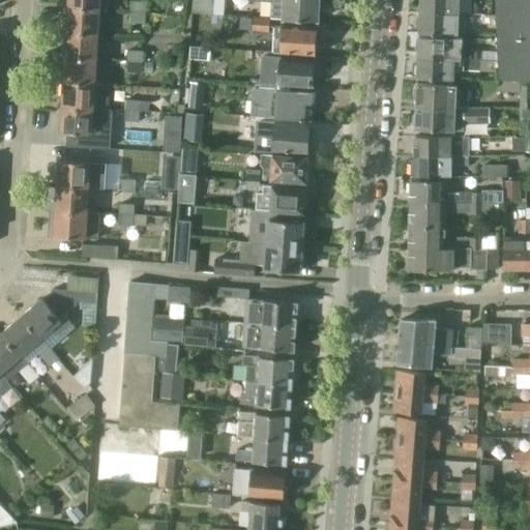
[(69,0),(69,6),(101,9),(101,8),(110,9),(110,0),(69,0)]
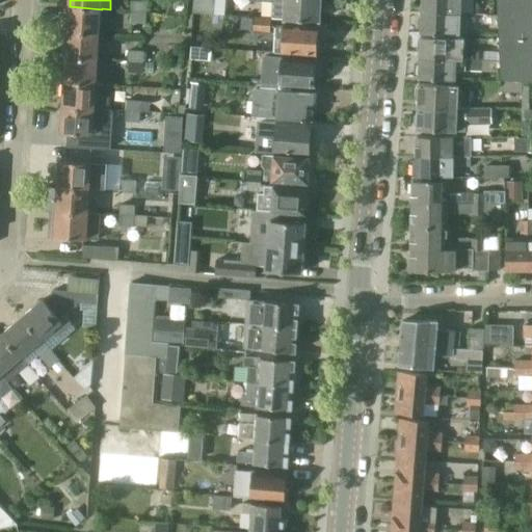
[(217,11),(217,0),(196,0),(197,11),(217,11)]
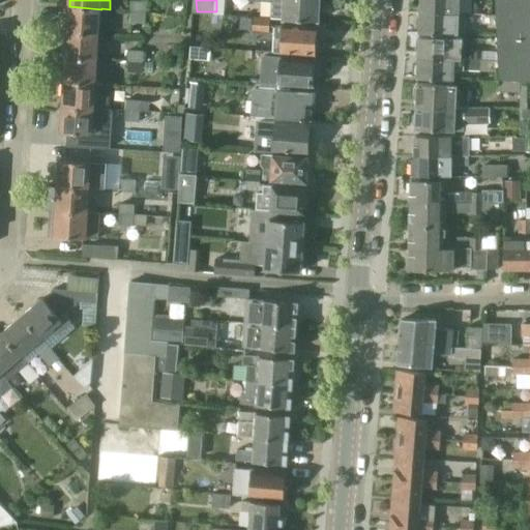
[(285,20),(319,21),(319,0),(264,0),(264,1),(271,2),(271,3),(271,19),(285,20)]
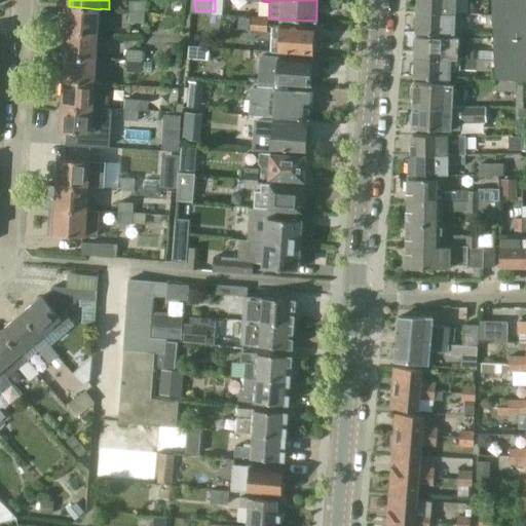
[(417,0),(417,11),(456,13),(462,13),(468,13),(468,0),(417,0)]
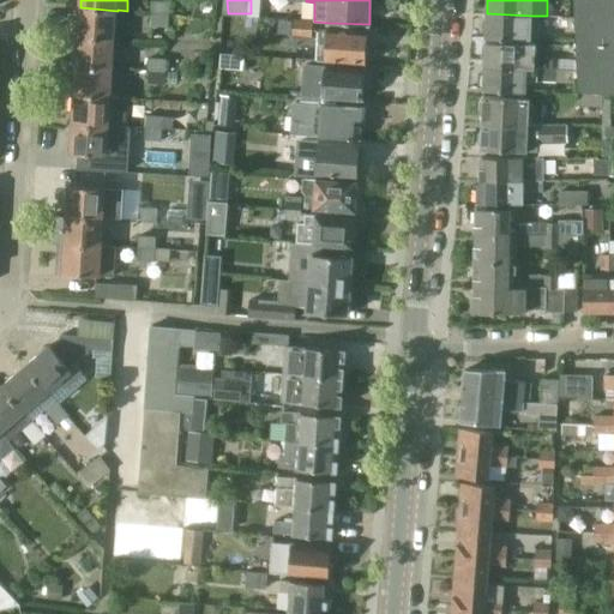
[(613,95),(613,0),(572,0),(575,16),(577,71),(577,83),(578,91),(613,95)]
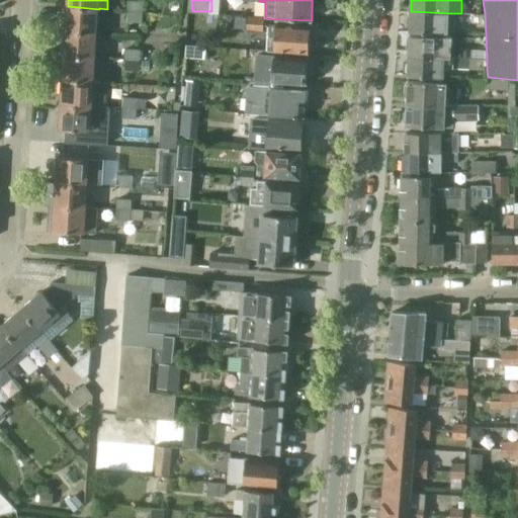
[(144,2),(128,2),(127,11),(143,12),(144,2)]
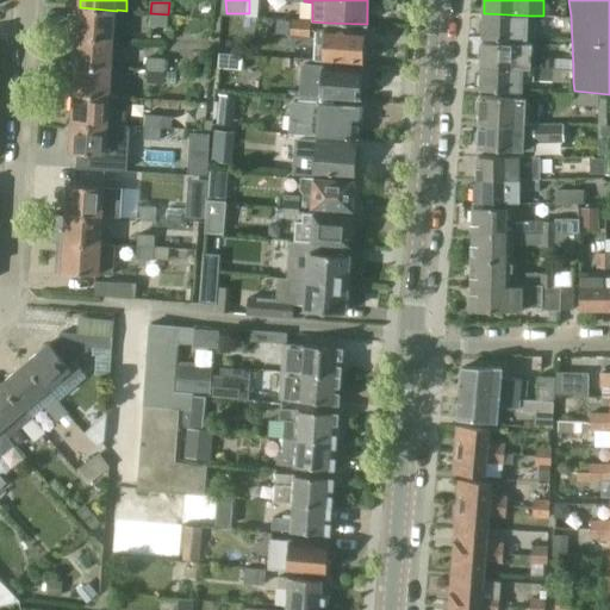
[(80,7),(79,32),(116,35),(117,11),(80,7)]
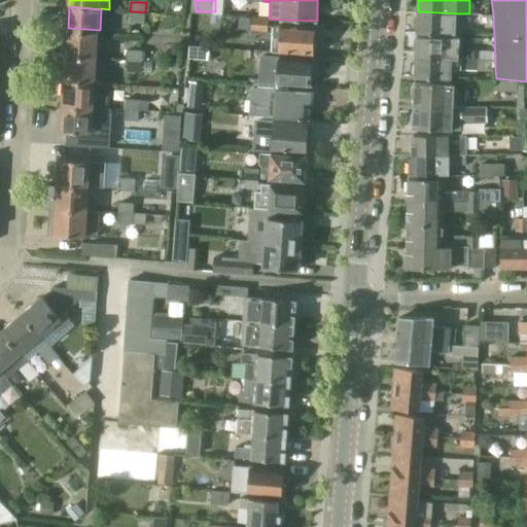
[(130,23),(145,24),(145,12),(130,11),(130,23)]
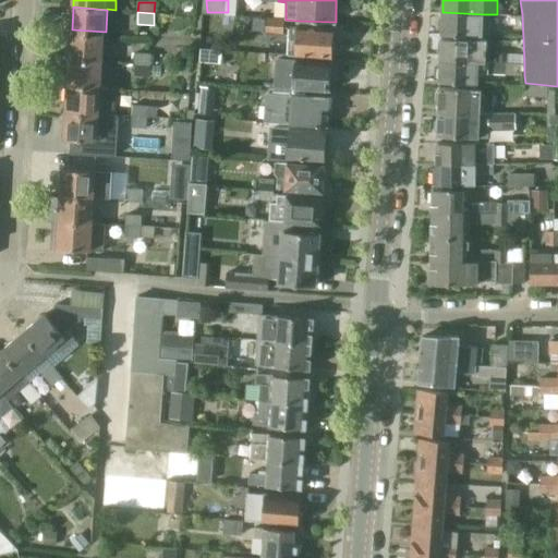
[(443,12),(441,34),(483,36),(489,36),(490,14),(484,14),(443,12)]
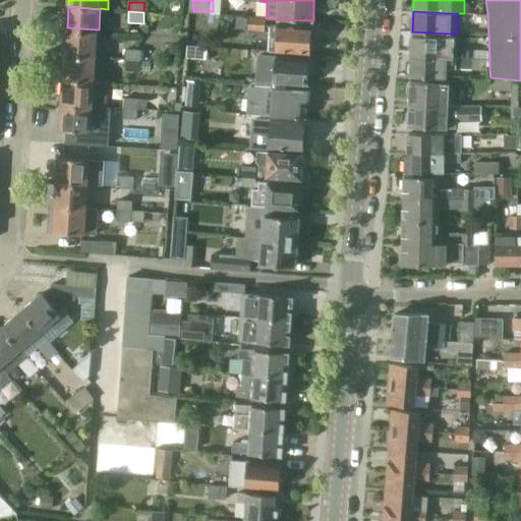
[(247,32),(265,33),(266,18),(248,16),(247,32)]
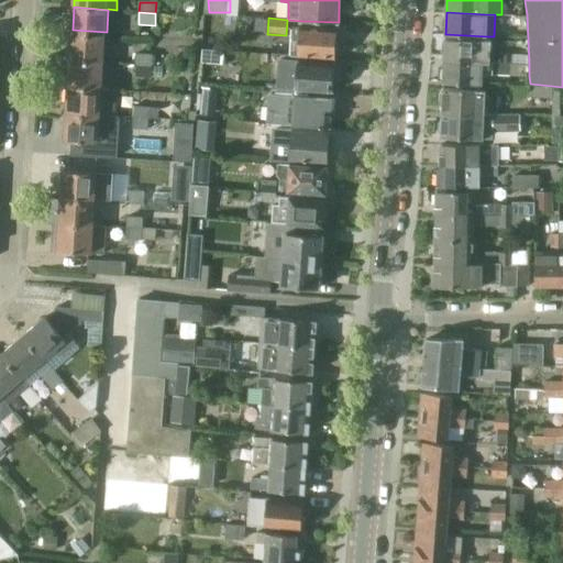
[(337,30),(294,26),(291,56),(299,57),(299,55),(334,58),(334,54),(339,51),(340,46),(335,42),(337,30)]
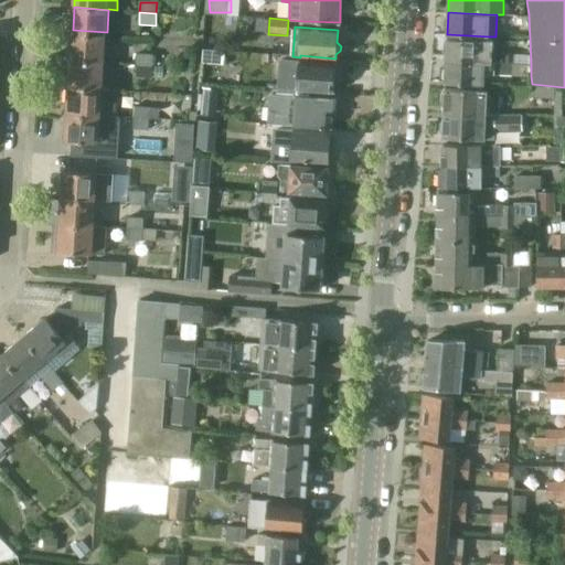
[(73,30),(72,60),(105,61),(107,32),(73,30)]
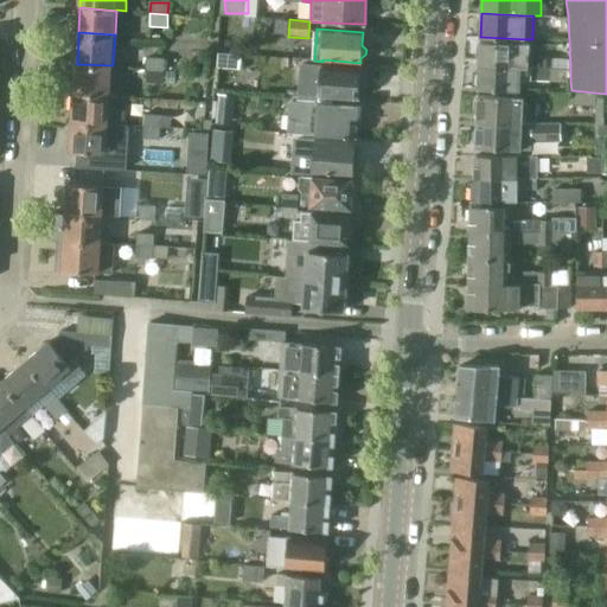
[(479,64),(521,66),(529,66),(530,43),(480,40),(480,43),(477,43),(477,58),(479,58),(479,64)]
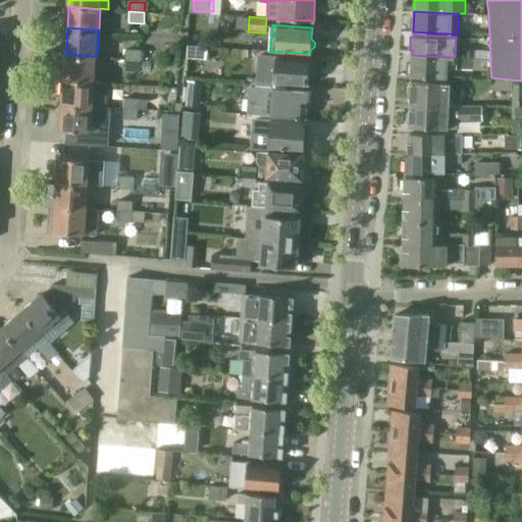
[(209,61),(211,46),(192,43),(189,58),(209,61)]
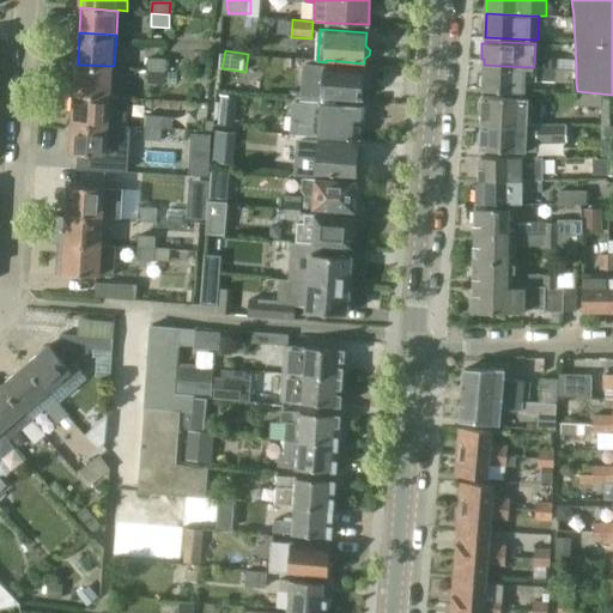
[(149,68),(149,71),(165,72),(165,70),(167,60),(150,59),(149,68)]
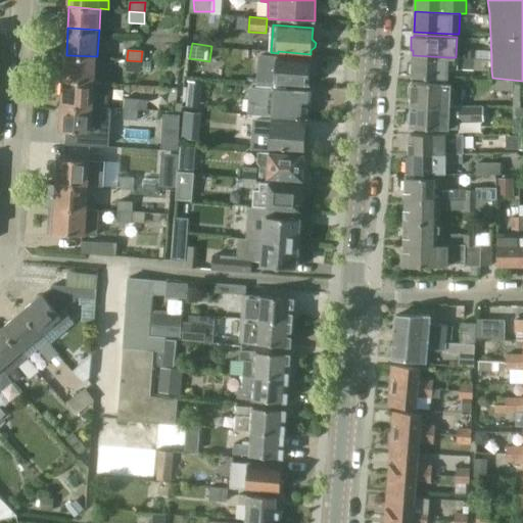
[(462,58),(474,59),(474,58),(475,51),(462,50),(462,58)]
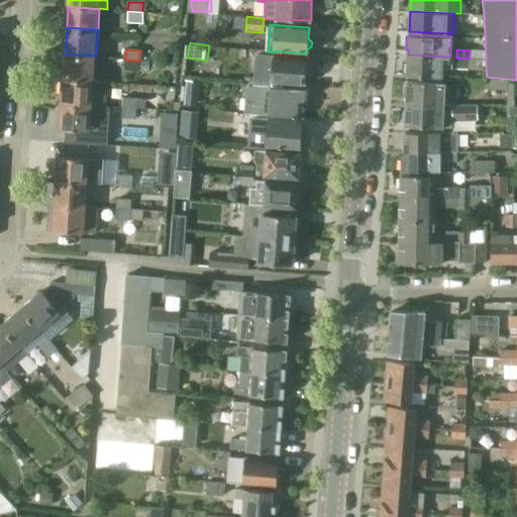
[(64,79),(95,80),(96,56),(66,55),(64,79)]
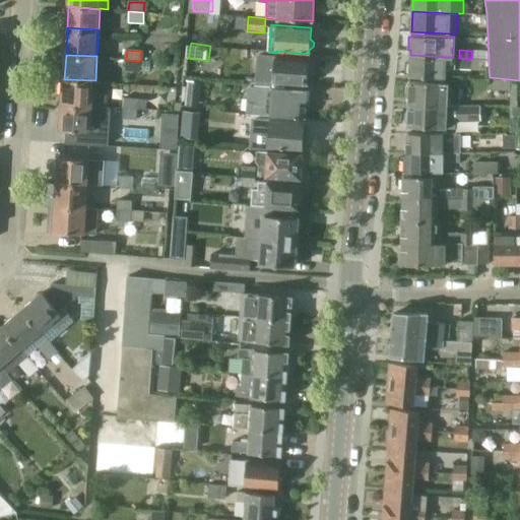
[(456,58),(453,58),(446,57),(410,55),(410,61),(407,62),(407,70),(409,73),(409,76),(445,77),(446,68),(456,69),(456,58)]
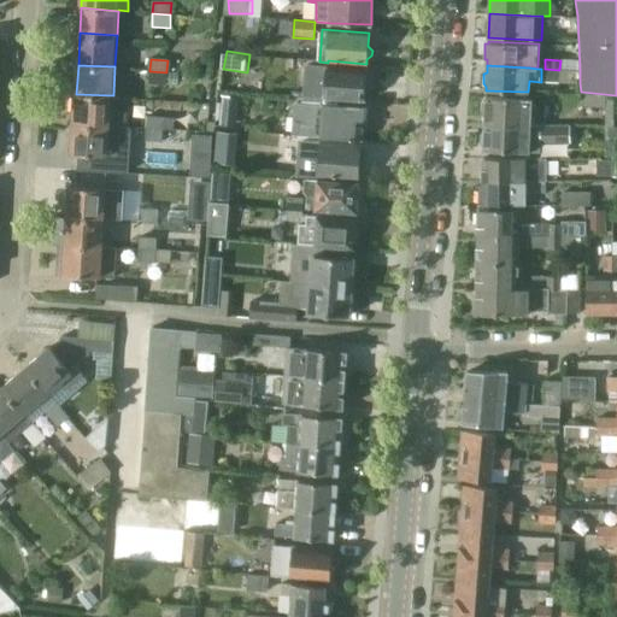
[(306,74),(304,95),(325,97),(365,100),(368,71),(328,69),(306,66),(306,74)]
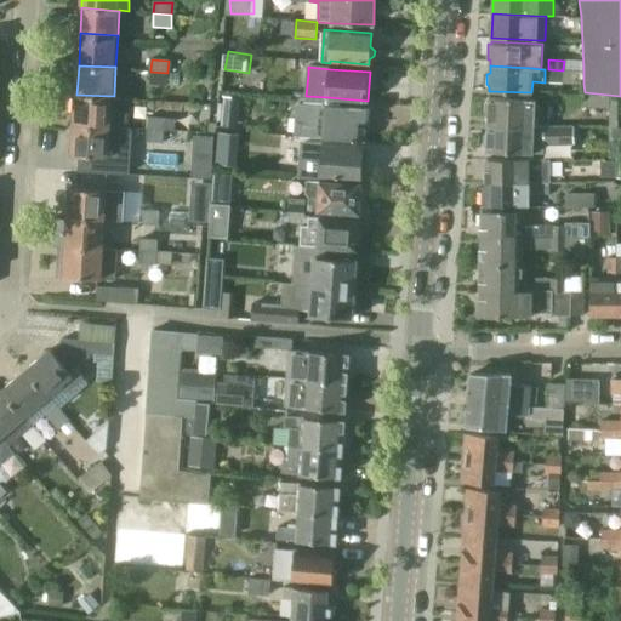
[(564,70),(564,83),(584,84),(584,72),(564,70)]
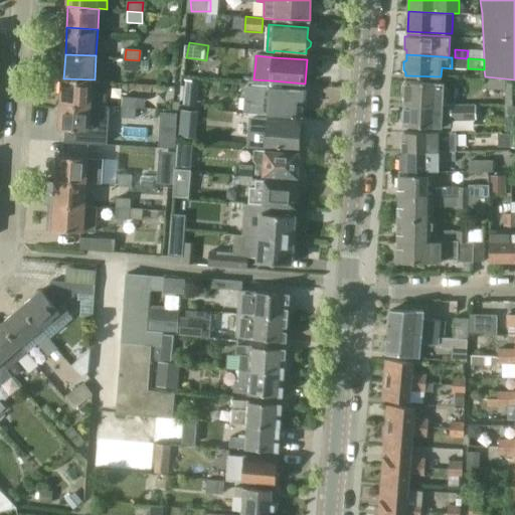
[(125,59),(124,70),(139,70),(139,60),(125,59)]
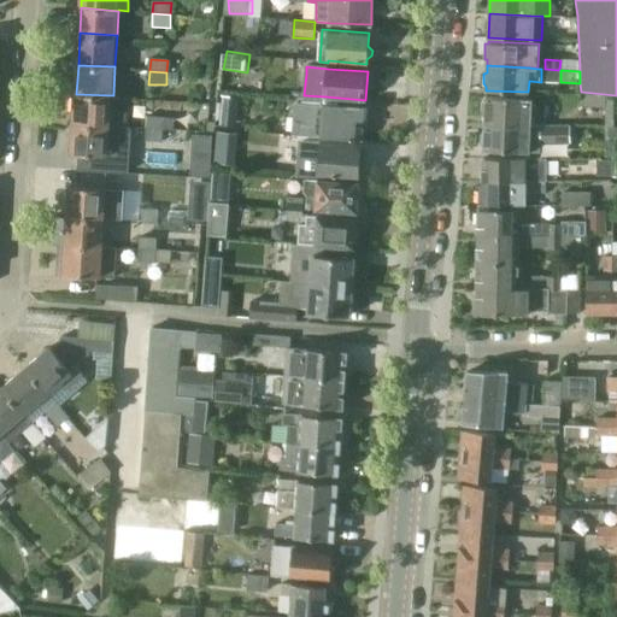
[(76,94),(75,123),(112,125),(111,128),(127,129),(127,125),(128,99),(113,98),(113,95),(76,94)]
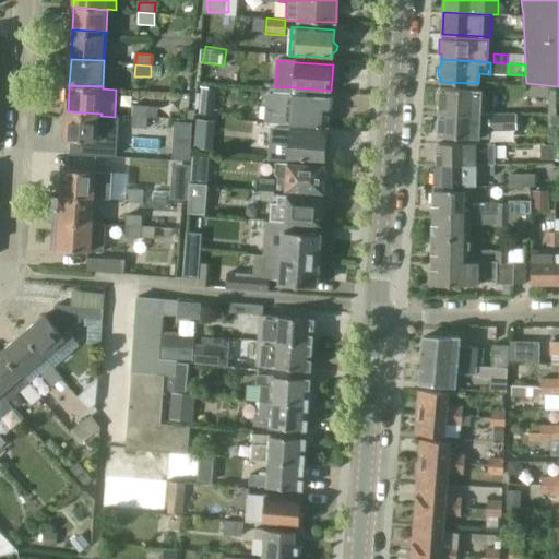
[(225,114),(227,88),(202,87),(201,113),(225,114)]
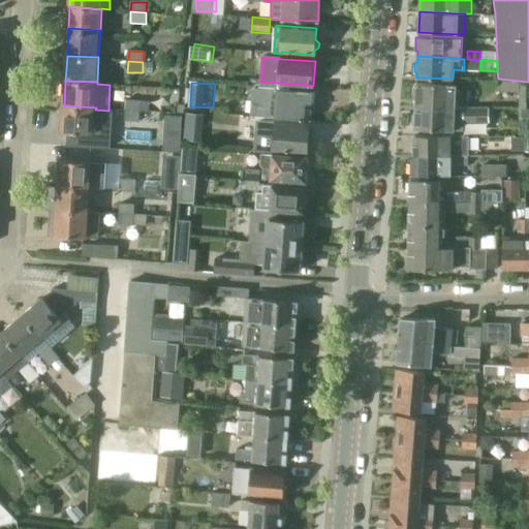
[(413,89),(413,98),(416,101),(416,106),(458,106),(458,102),(461,99),(461,91),(458,90),(458,85),(456,85),(416,84),(416,86),(413,89)]
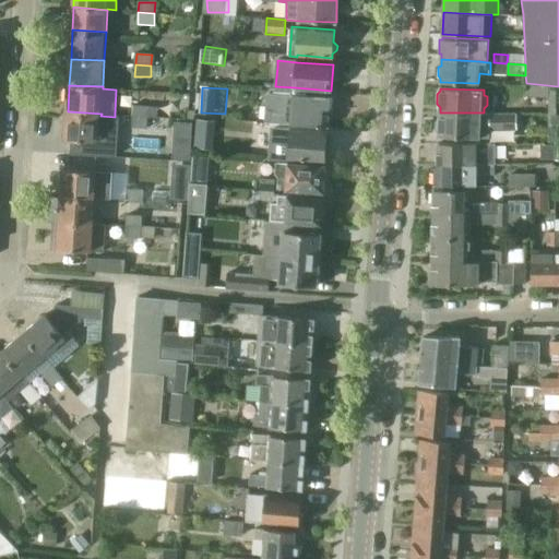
[(558,90),(547,90),(547,116),(558,116),(558,90)]
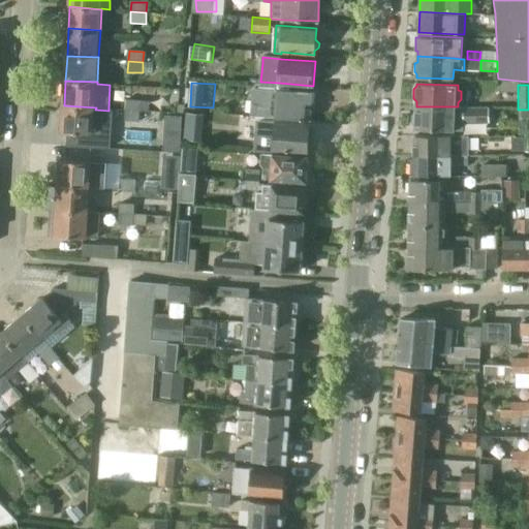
[(254,99),(252,115),(275,117),(309,119),(310,102),(312,102),(313,93),(277,90),(254,89),(254,99)]
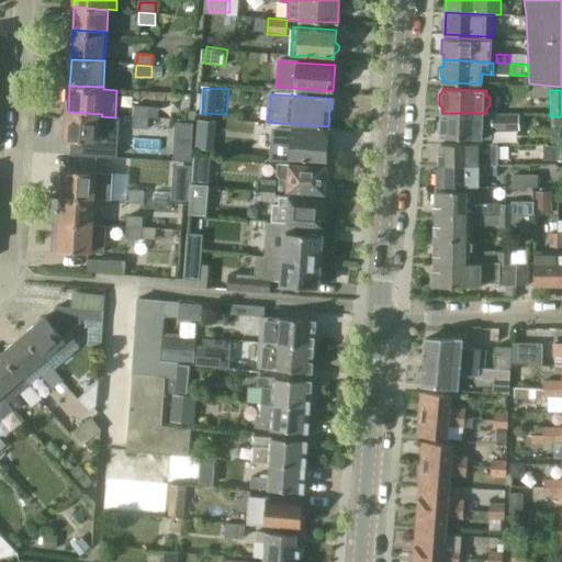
[(133,115),(133,117),(148,119),(148,116),(149,108),(148,108),(134,107),(133,115)]
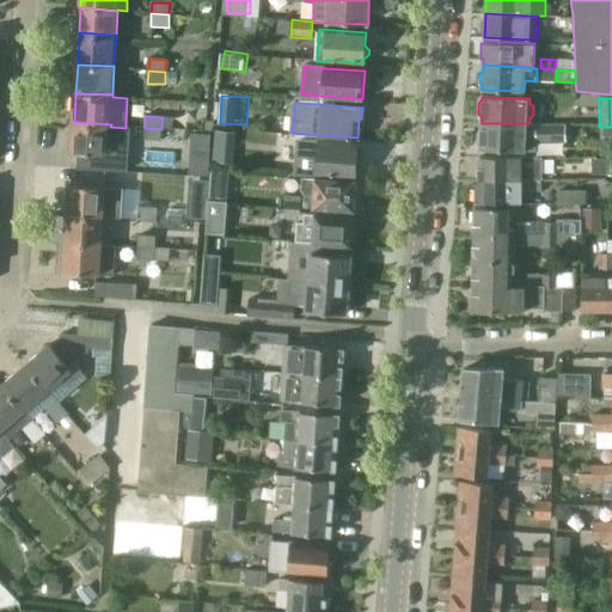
[(74,122),(72,152),(80,153),(79,169),(127,171),(129,128),(126,128),(110,127),(111,124),(74,122)]
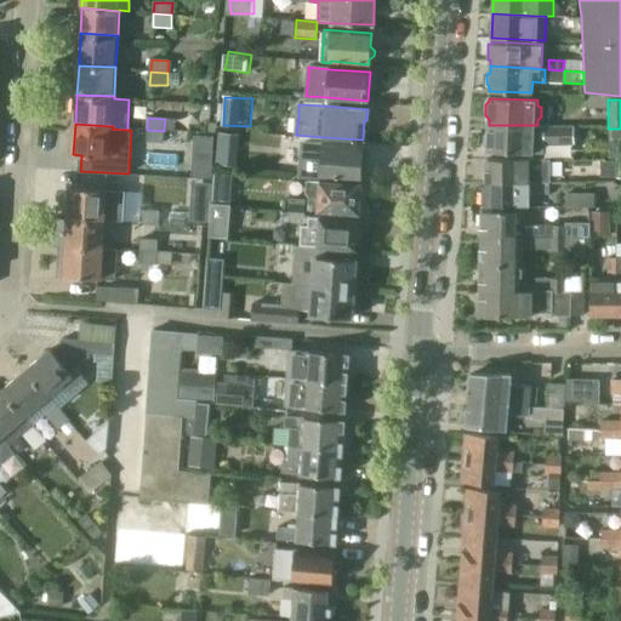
[(489,125),(488,152),(533,153),(543,154),(545,146),(574,146),(574,126),(537,127),(537,125),(489,125)]
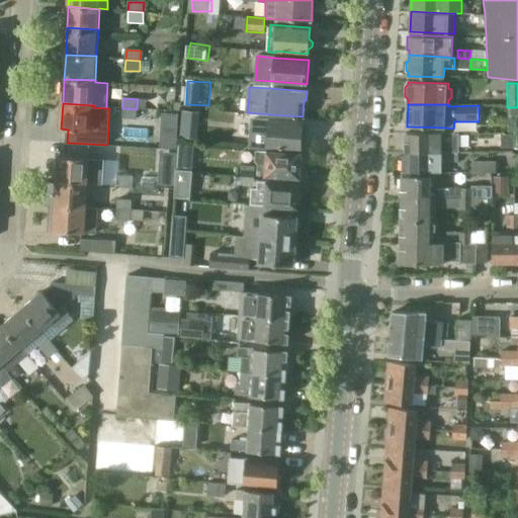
[(122,108),(122,118),(137,119),(137,109),(122,108)]
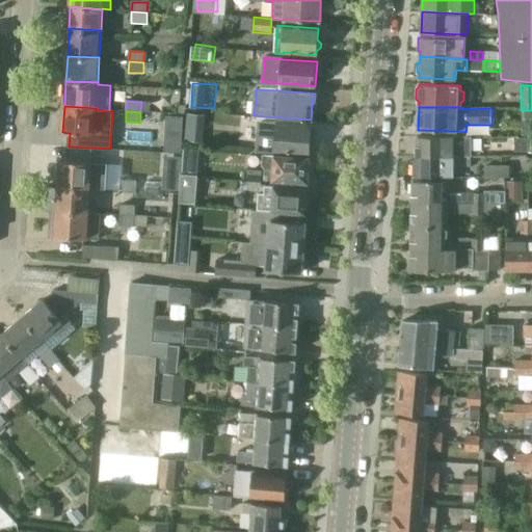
[(187,138),(205,139),(206,115),(189,114),(187,138)]
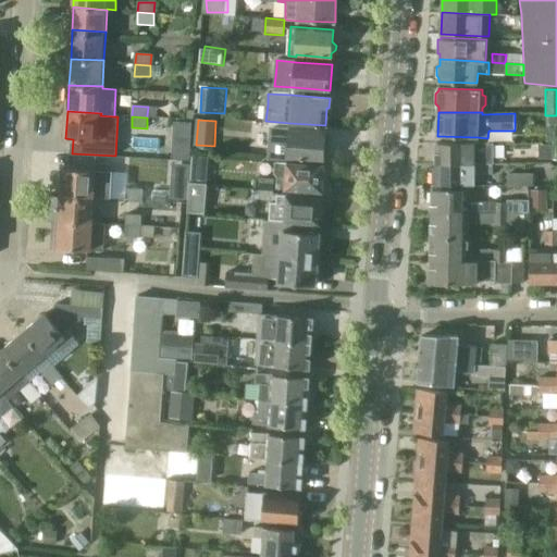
[(194,122),(175,121),(172,162),(192,163),(194,122)]
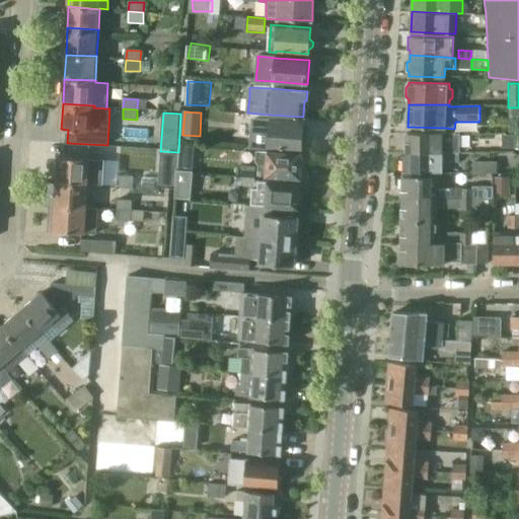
[(305,146),(306,137),(303,137),(303,123),(269,121),(268,147),(302,149),(302,146),(305,146)]
